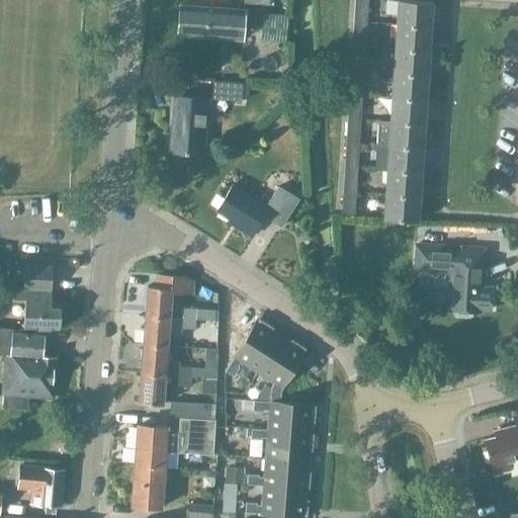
[(179,33),(244,38),(245,22),(253,23),(253,3),(273,3),(273,0),(243,0),(243,9),(181,5),(179,33)]
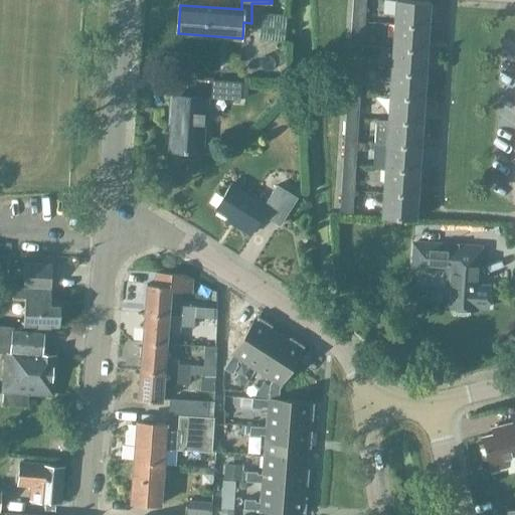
[(353,0),(352,21),(365,22),(366,0),(353,0)]
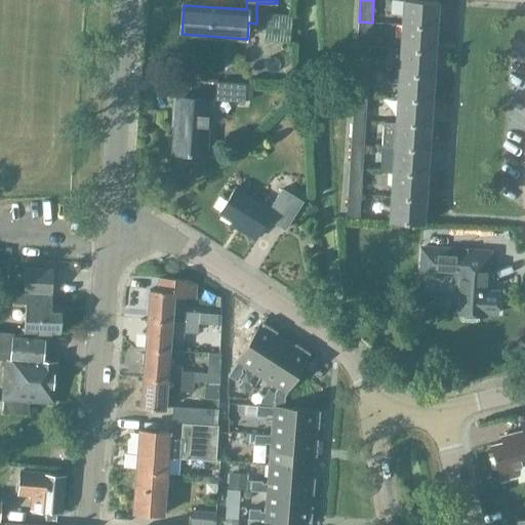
[(414,0),(402,0),(401,24),(438,27),(440,2),(414,0)]
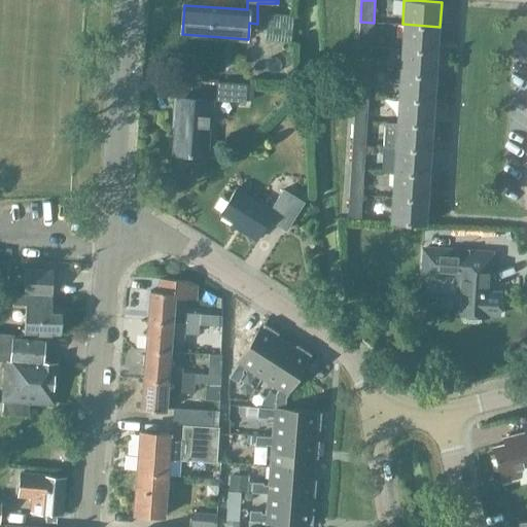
[(266,39),(291,42),(294,15),(268,12),(266,39)]
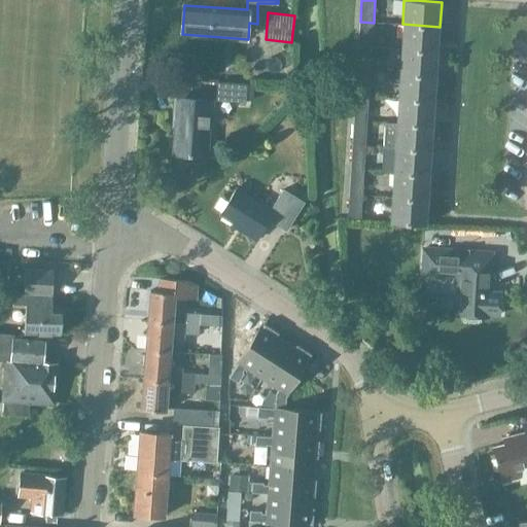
[(360,22),(358,46),(373,47),(374,23),(360,22)]
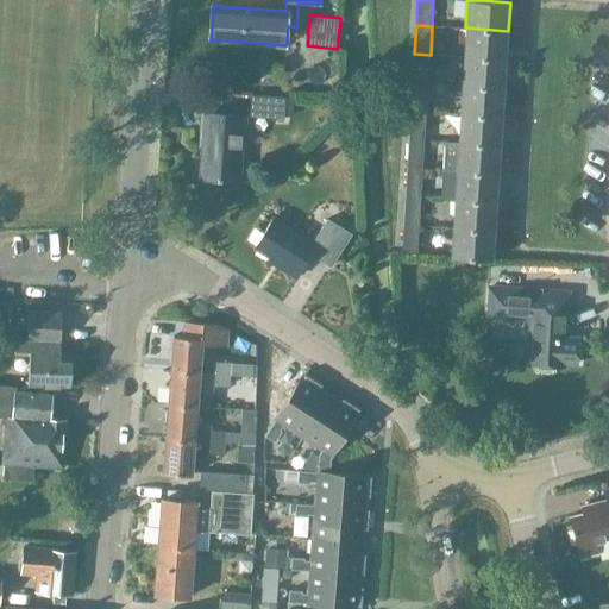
[(465,27),(464,57),(507,60),(508,31),(465,27)]
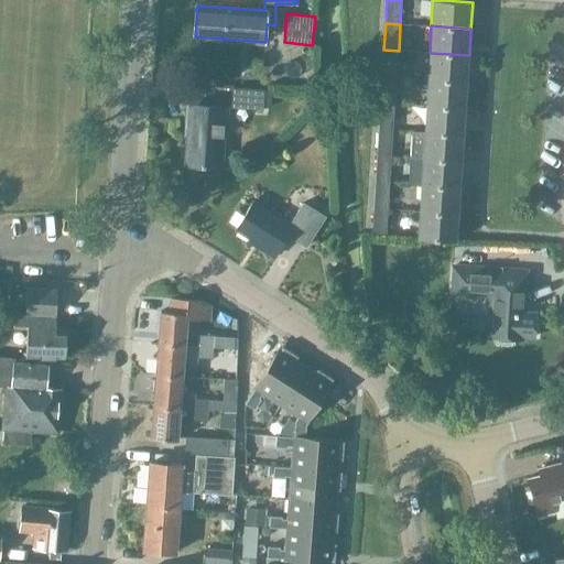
[(383,50),(382,76),(397,77),(399,51),(383,50)]
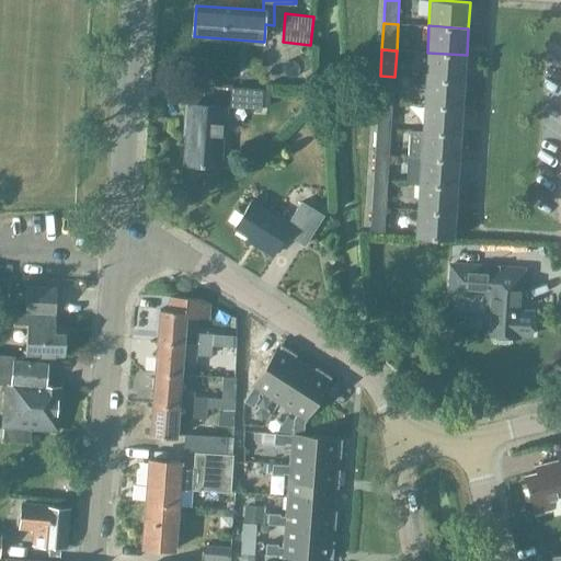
[(427,53),(425,79),(465,81),(467,55),(427,53)]
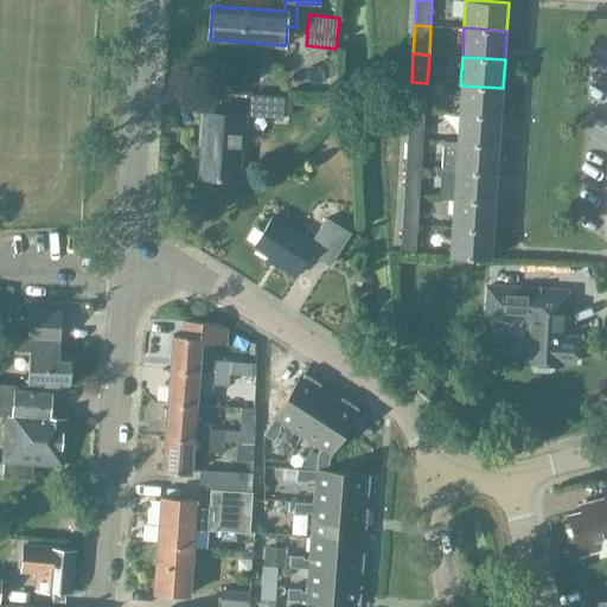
[(411,82),(409,110),(426,112),(427,83),(411,82)]
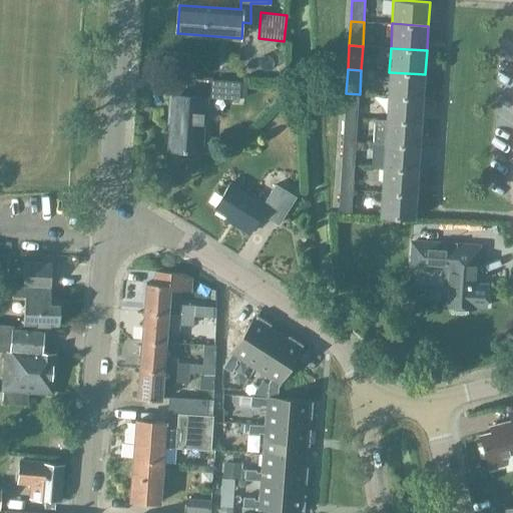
[(389,72),(387,96),(424,98),(425,74),(389,72)]
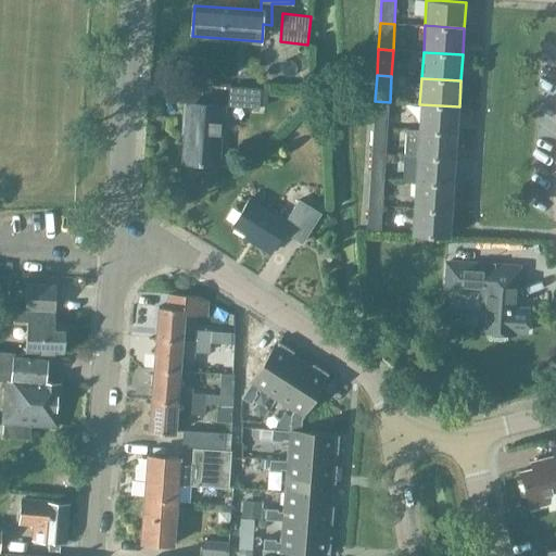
[(232,108),(264,110),(265,89),(235,87),(232,108)]
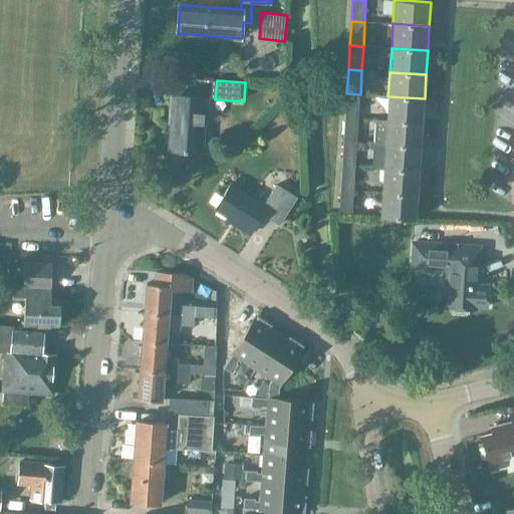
[(346,93),(345,118),(358,118),(360,94),(346,93)]
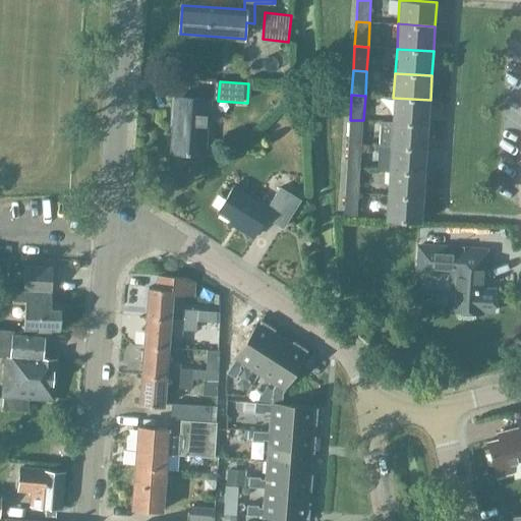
[(171,154),(206,157),(211,101),(176,97),(171,154)]
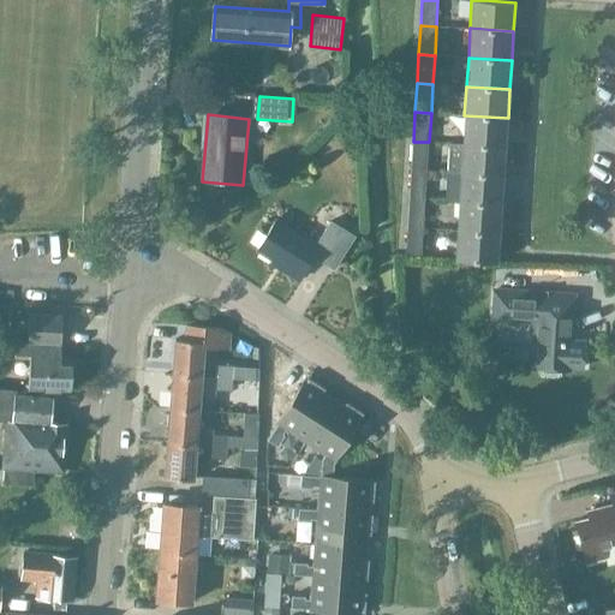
[(464,115),(463,144),(506,148),(508,118),(464,115)]
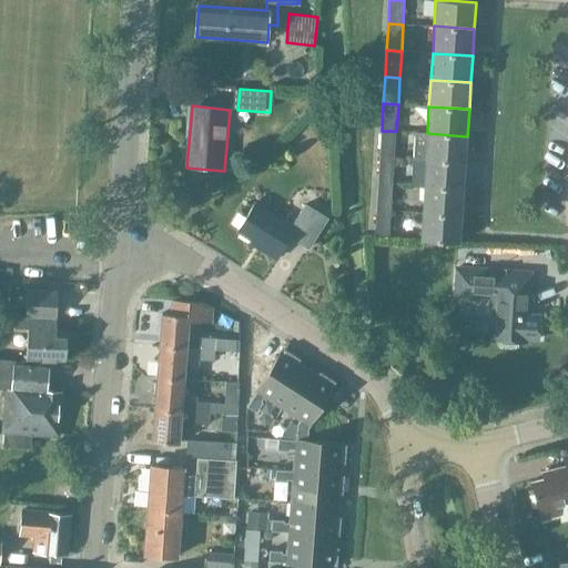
[(382,131),(379,158),(394,159),(396,131),(382,131)]
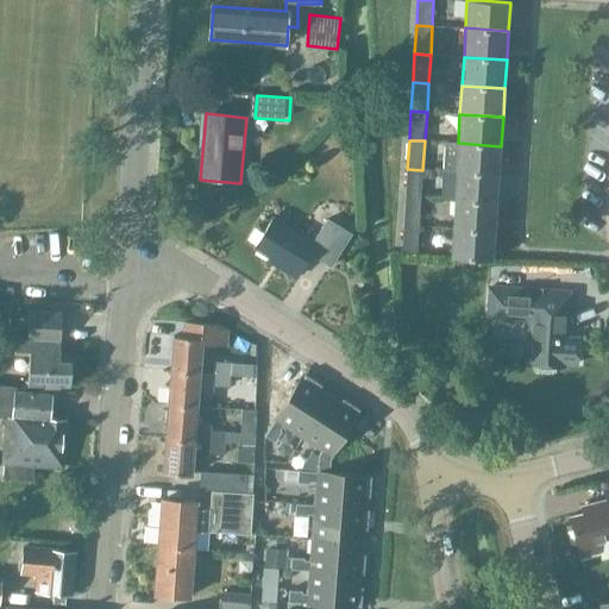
[(458,143),(456,171),(498,175),(501,146),(458,143)]
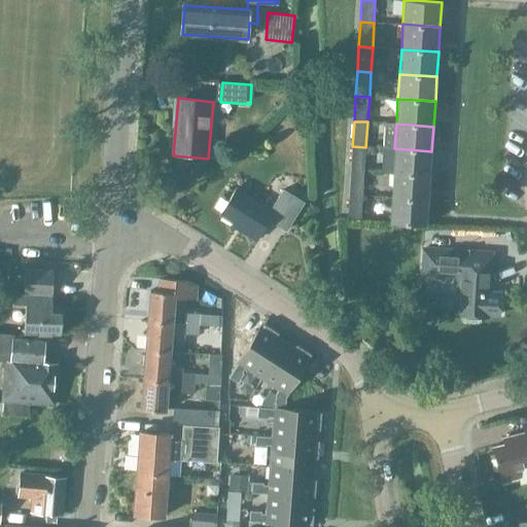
[(352,146),(350,171),(364,172),(365,147),(352,146)]
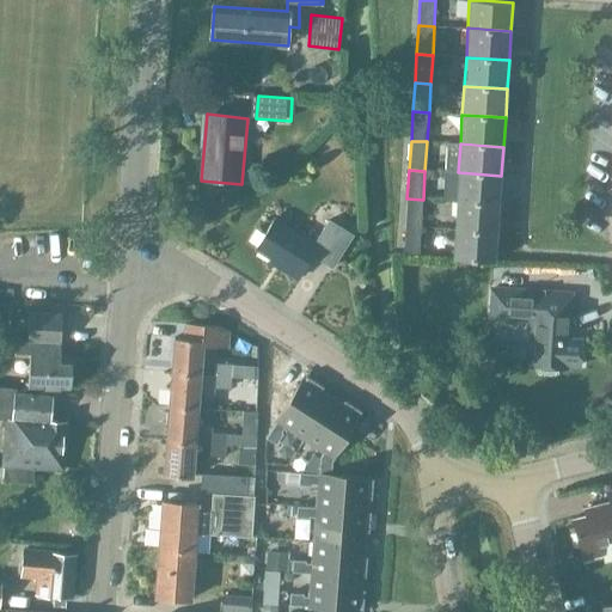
[(458,172),(456,202),(500,204),(501,176),(458,172)]
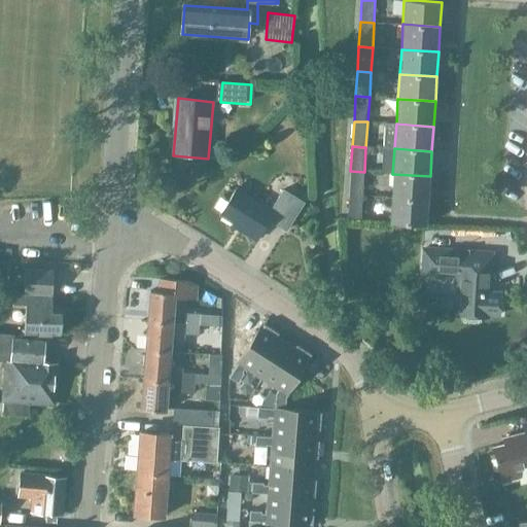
[(350,171),(349,196),(362,197),(364,172),(350,171)]
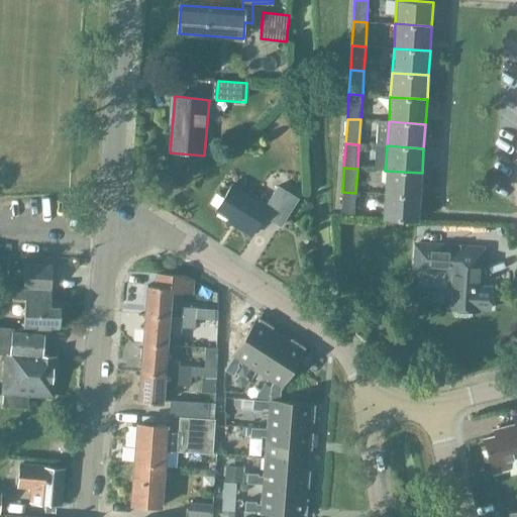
[(385,171),(384,195),(420,197),(422,173),(385,171)]
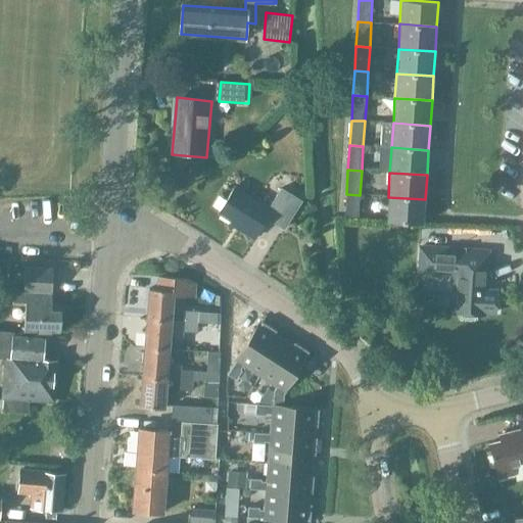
[(272,207),(237,186),(219,212),(232,222),(232,223),(255,238),(269,217),(287,228),(305,200),(285,187),(272,207)]
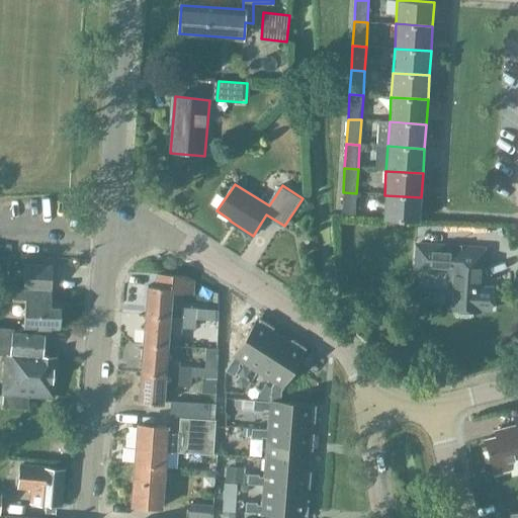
[(341,216),(355,217),(356,193),(343,192),(341,216)]
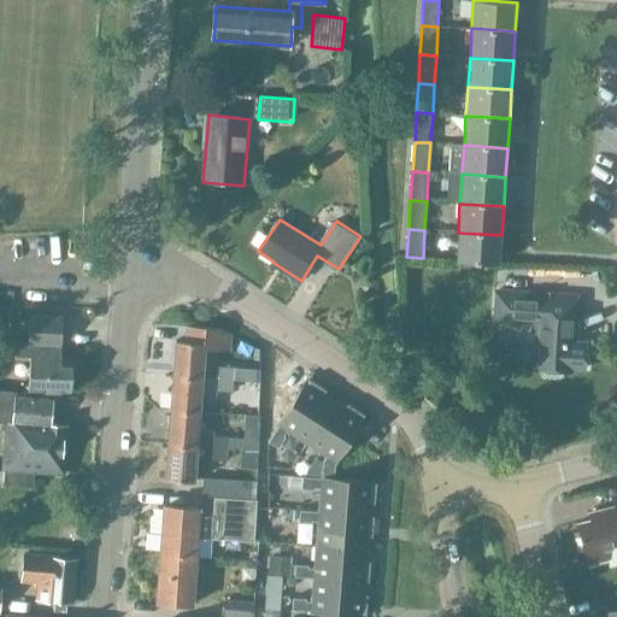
[(458,262),(485,264),(499,265),(501,235),(458,233),(456,262),(458,262)]
